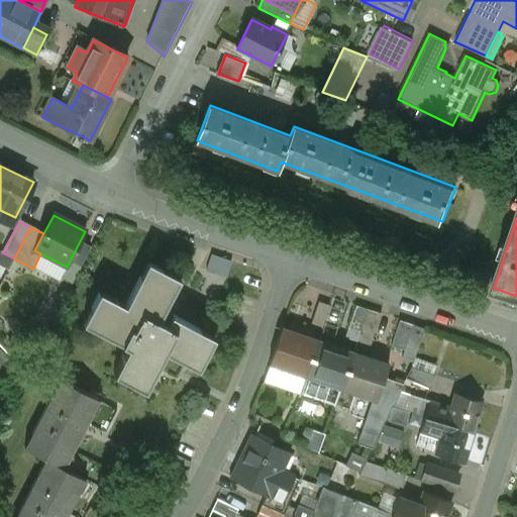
[(208,253),(199,297),(221,302),(230,257),(208,253)]
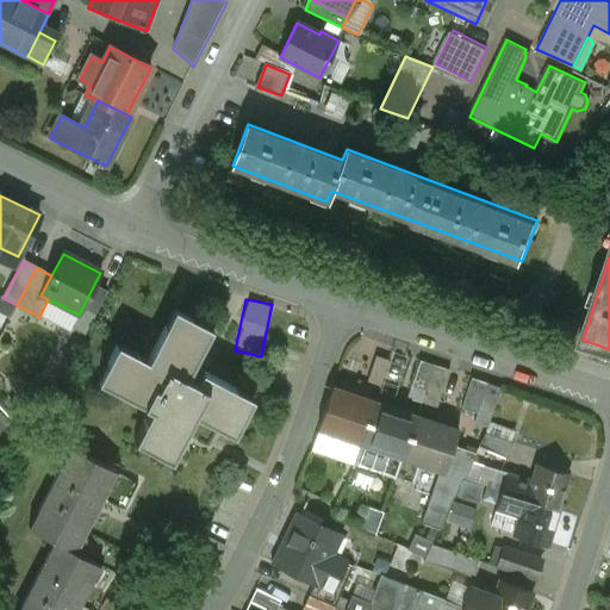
[(182,332),(166,324),(147,360),(117,344),(105,366),(122,374),(113,391),(149,410),(134,440),(154,449),(162,434),(178,442),(192,414),(217,427),(225,410),(242,418),(251,399),(192,367),(212,329),(191,317),(182,332)]
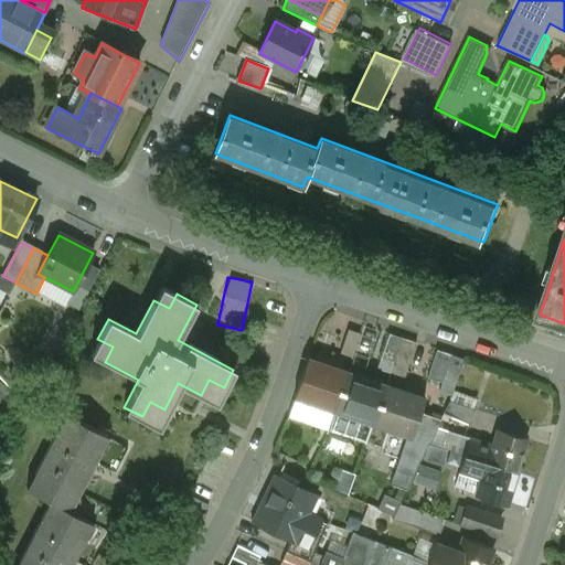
[(362,332),(350,329),(342,358),(408,375),(418,340),(364,324),(362,332)]
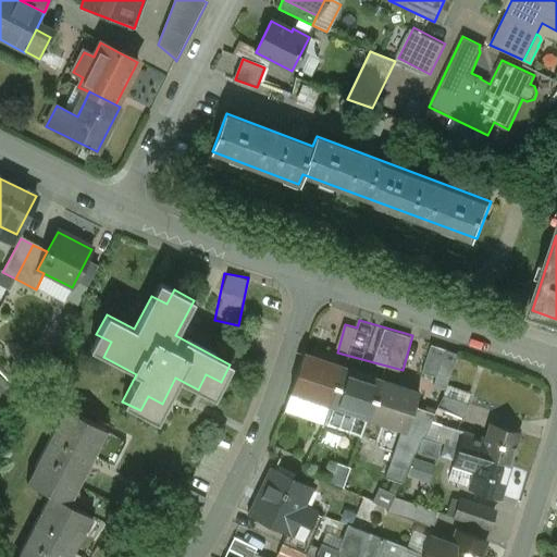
[(342,366),(304,353),(289,392),(327,405),(342,366)]
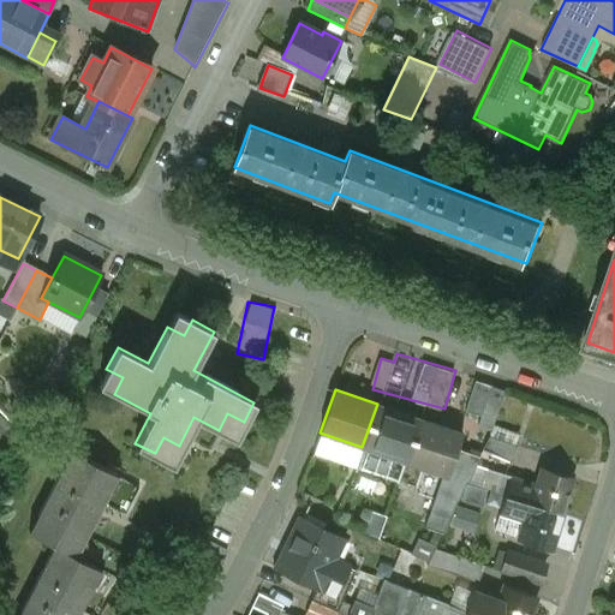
[(419,418),(377,404),(362,447),(405,463),(419,418)]
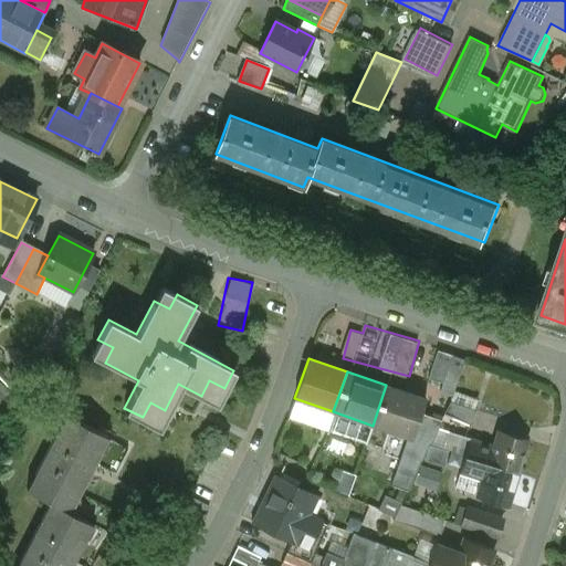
[(425,398),(386,385),(373,426),(411,438),(425,398)]
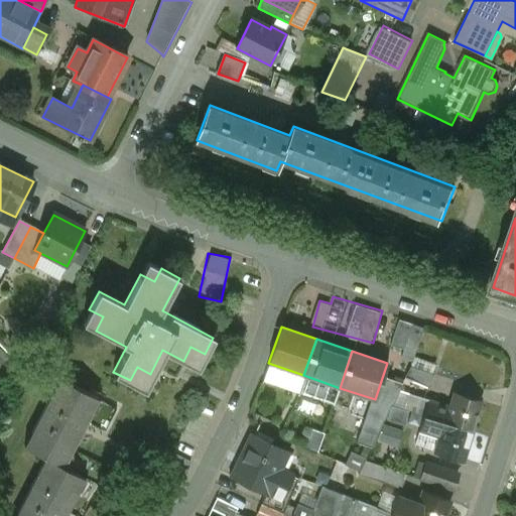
[(431,377),(409,367),(404,378),(426,388),(431,377)]
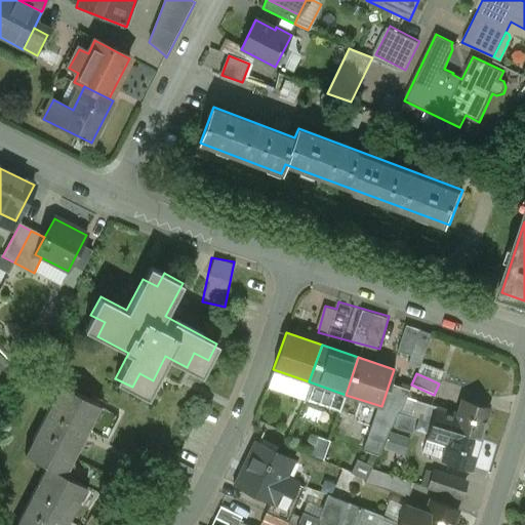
[(96,404),(61,386),(25,454),(47,467),(61,473),(68,459),(71,461),(93,419),(90,417),(96,404)]
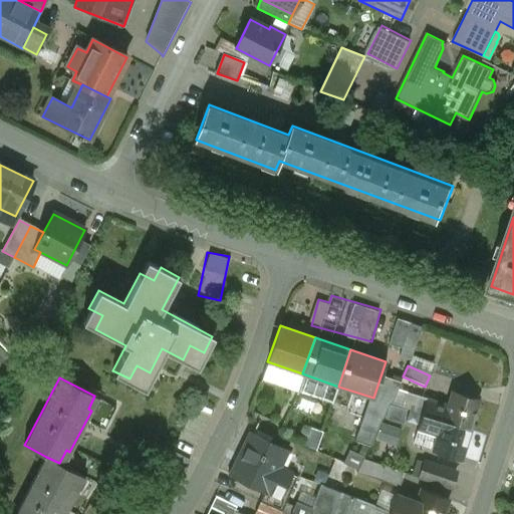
[(478,402),(450,393),(445,406),(440,421),(469,430),(478,402)]
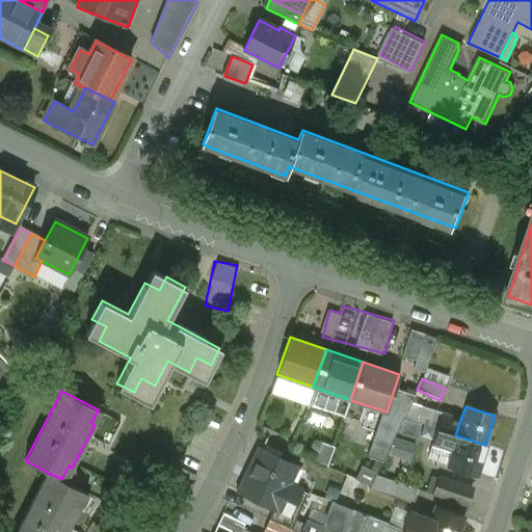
[(460,420),(440,413),(434,429),(455,435),(460,420)]
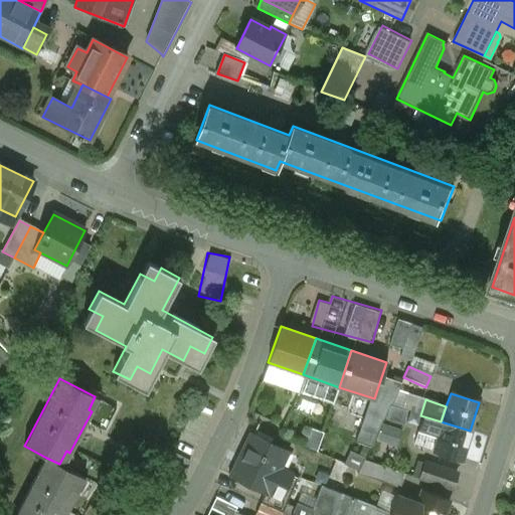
[(441,421),(420,415),(415,431),(436,437),(441,421)]
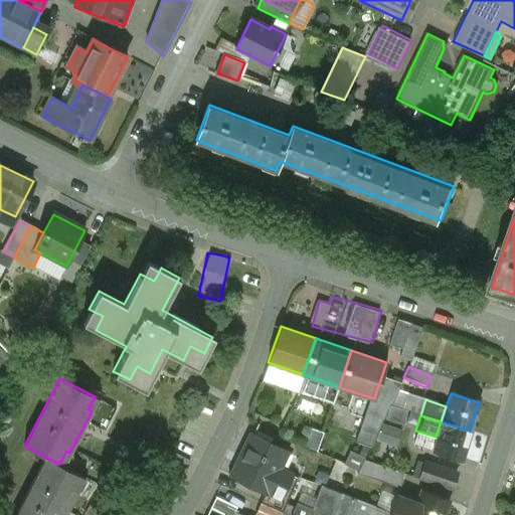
[(470,431),(441,421),(436,437),(432,450),(461,459),(470,431)]
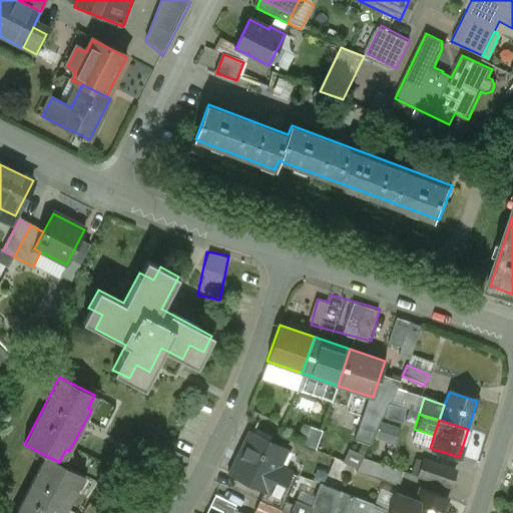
[(377,438),(398,443),(402,427),(382,421),(377,438)]
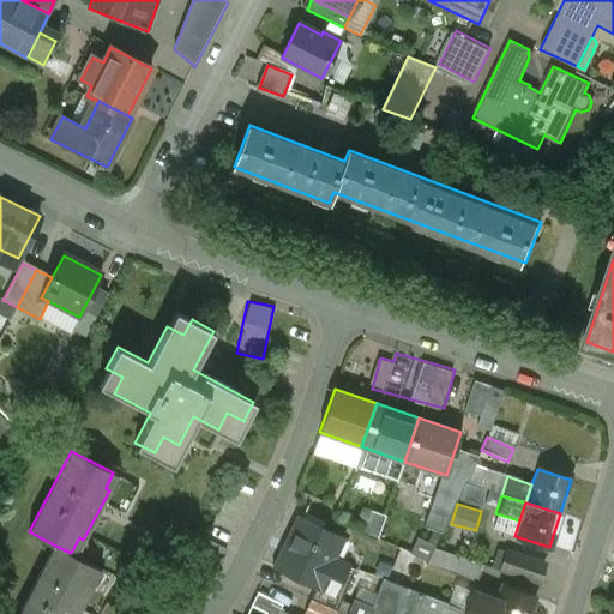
[(301,517),(277,570),(317,589),(311,601),(335,612),(338,613),(355,570),(348,566),(345,571),(330,565),(342,536),(301,517)]
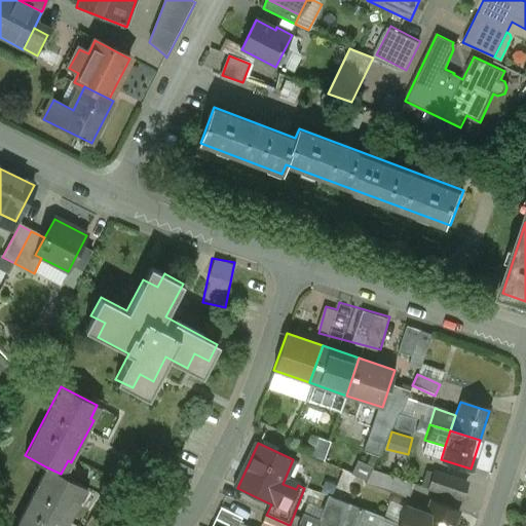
[(61,474),(47,467),(15,525),(66,525),(79,501),(76,499),(82,488),(84,490),(85,487),(61,474)]
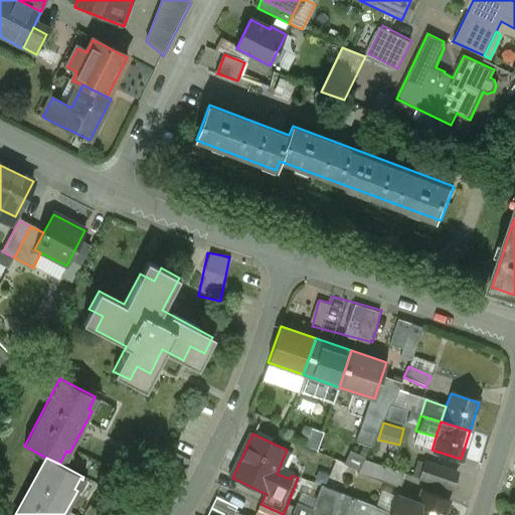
[(405,475),(363,459),(357,472),(399,489),(405,475)]
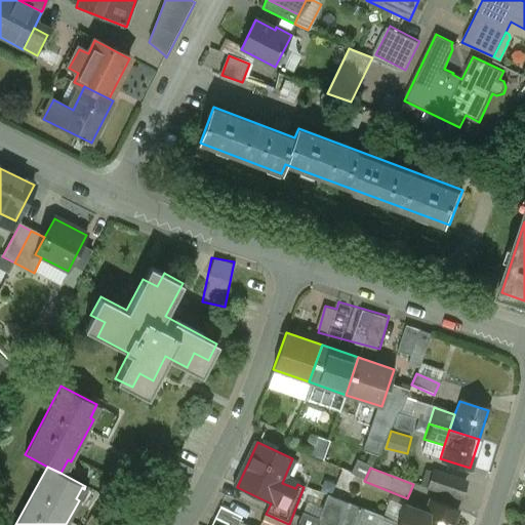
[(466,484),(435,472),(429,489),(459,501),(466,484)]
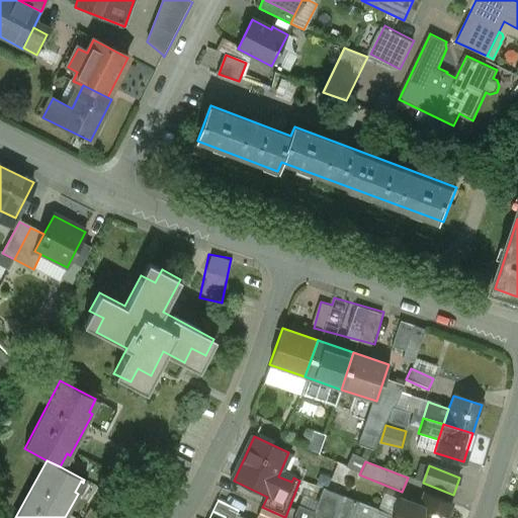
[(292,515),(299,517),(311,517),(325,487),(308,480),(292,515)]
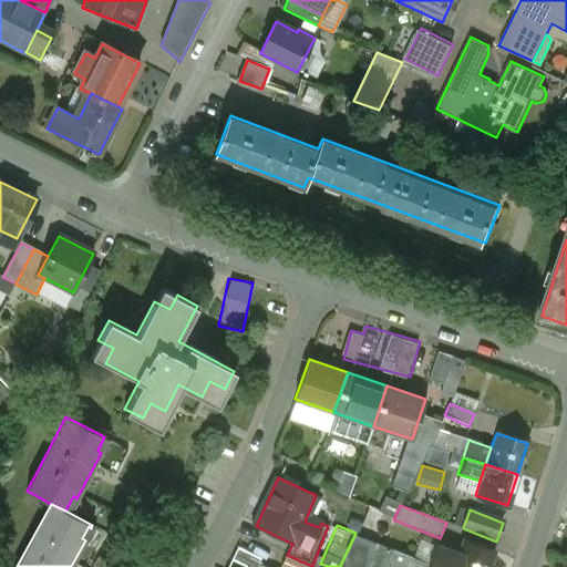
[(433,566),(432,566),(357,537),(348,558),(350,559),(351,557),(375,566),(433,566)]
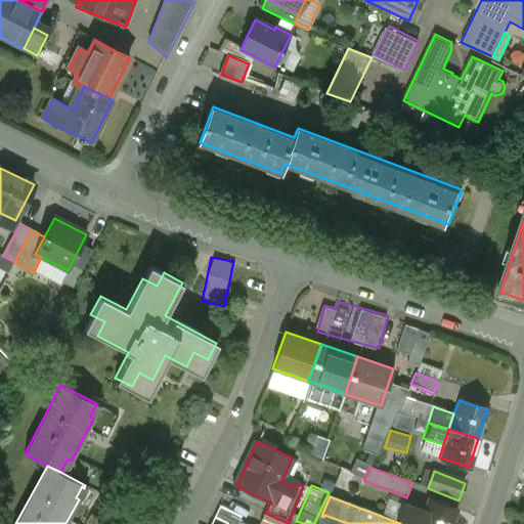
[(452,523),(456,515),(429,505),(425,516),(421,523),(452,523)]
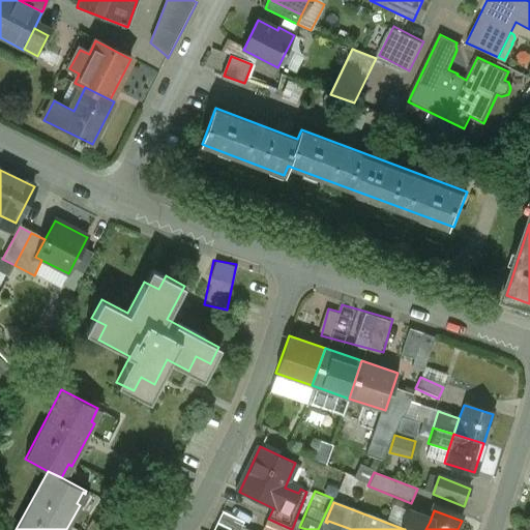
[(240,529),(244,523),(223,512),(214,529),(240,529)]
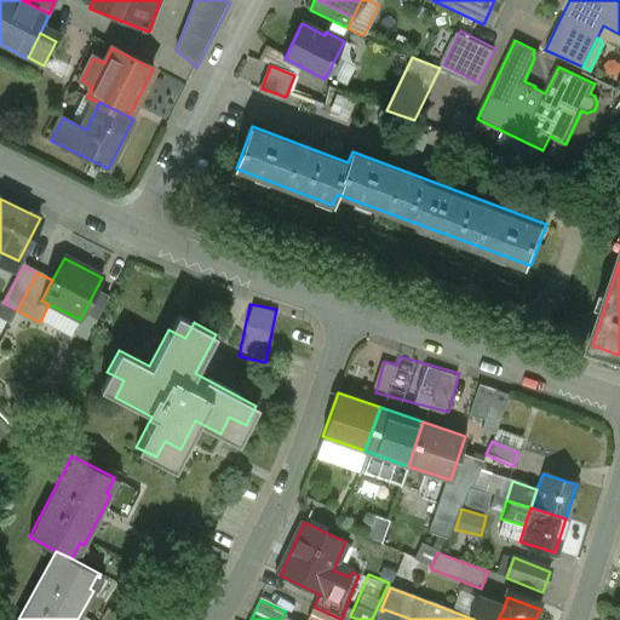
[(498,619),(503,610),(480,601),(472,619),(474,619),(498,619)]
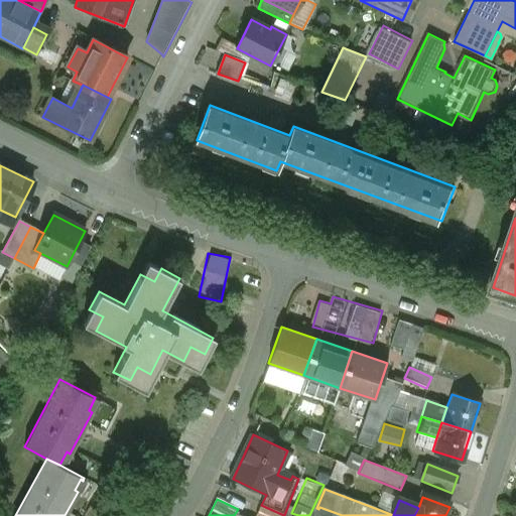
[(279,515),(281,514),(261,505),(257,515),(260,515),(279,515)]
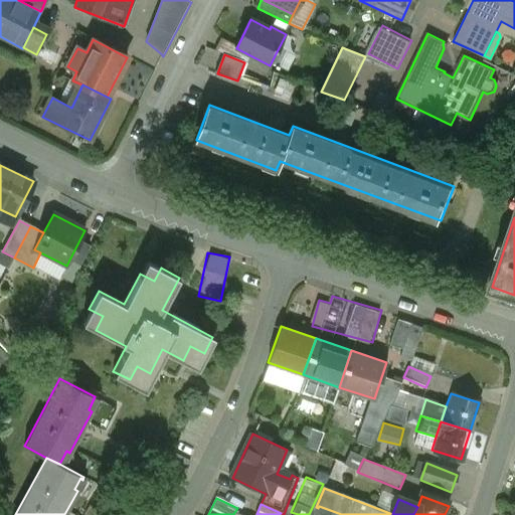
[(341,514),(319,506),(318,508),(315,514),(341,514)]
